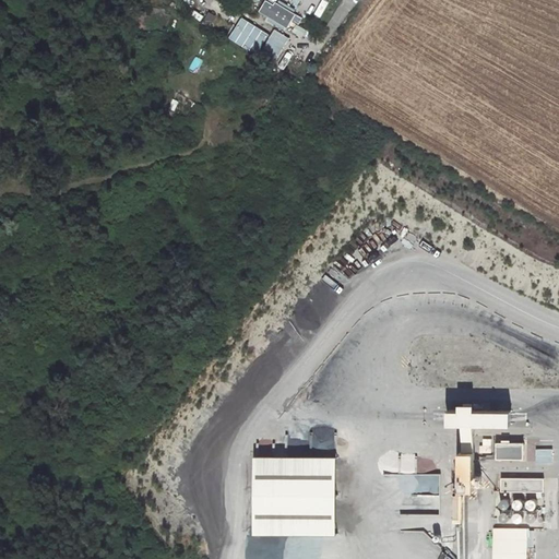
[(275,0),(264,0),(258,12),(286,28),(294,14),(274,2),(275,0)]
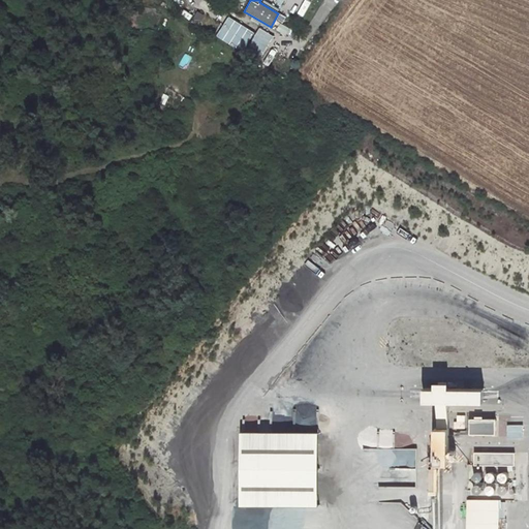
[(242,52),(253,32),(227,18),(216,37),(242,52)]
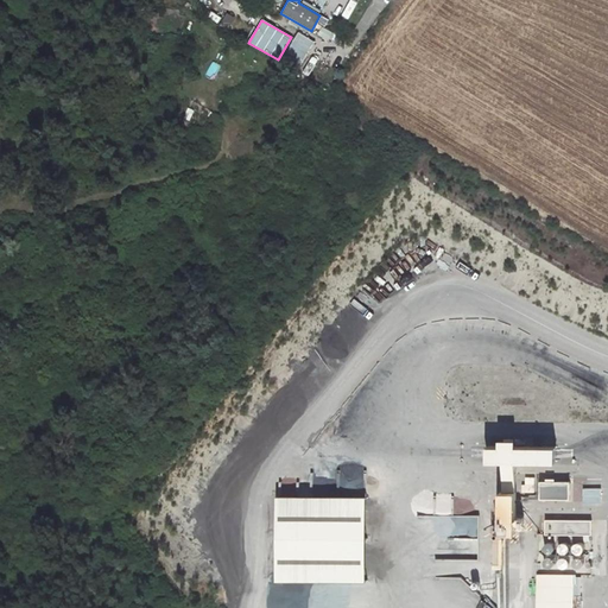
[(298,67),(314,43),(298,32),(283,57),(298,67)]
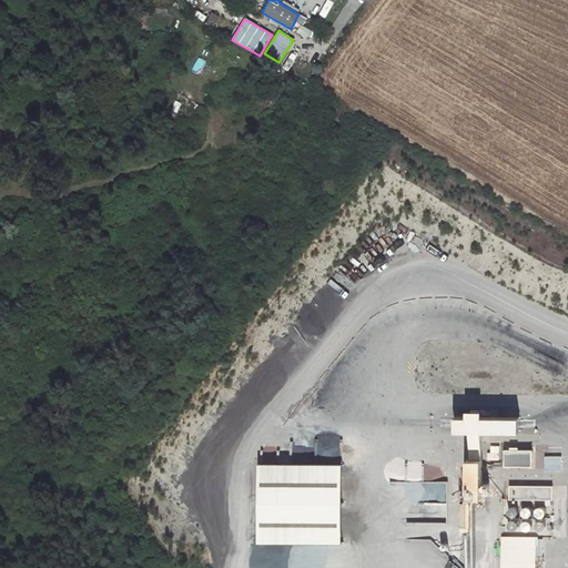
[(519,433),(520,418),(456,416),(456,430),(519,433)]
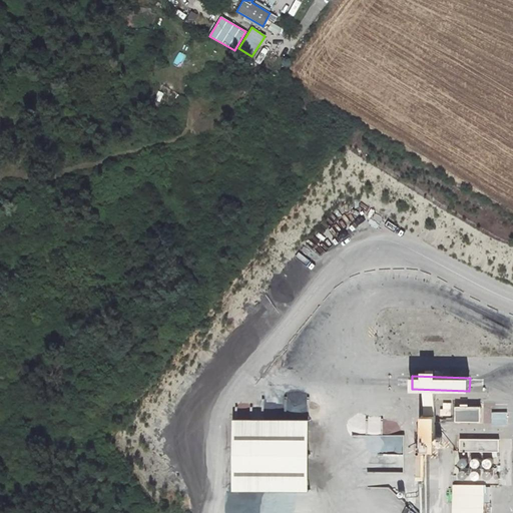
[(456,406),(456,421),(481,421),(481,406),(456,406)]
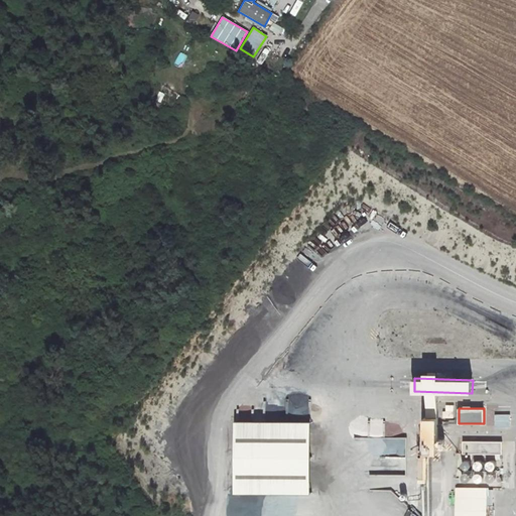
[(424,453),(438,453),(438,417),(425,417),(424,453)]
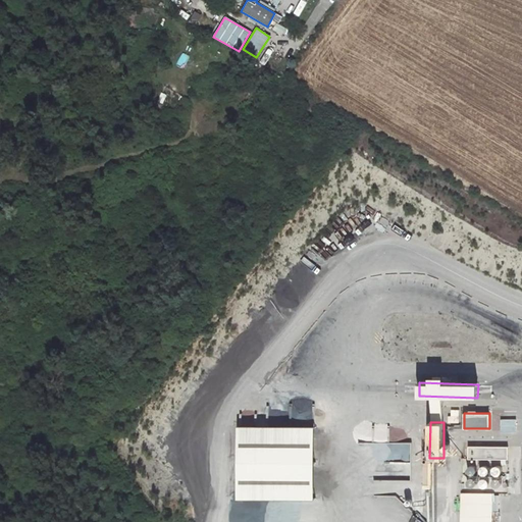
[(231,425),(232,499),(310,499),(310,425),(231,425)]
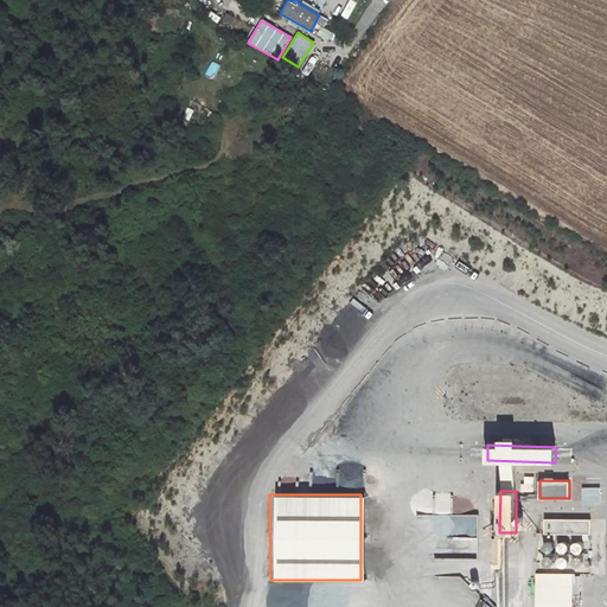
[(544,518),(544,534),(590,534),(590,519),(544,518)]
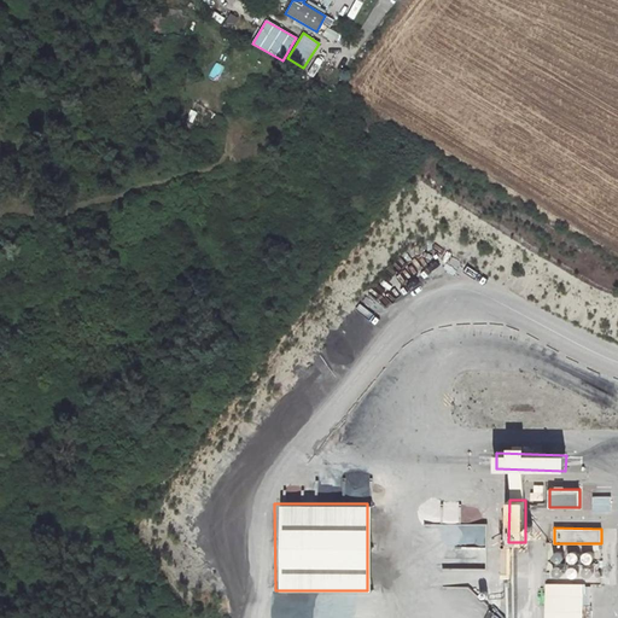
[(546,596),(583,596),(583,584),(546,583),(546,596)]
